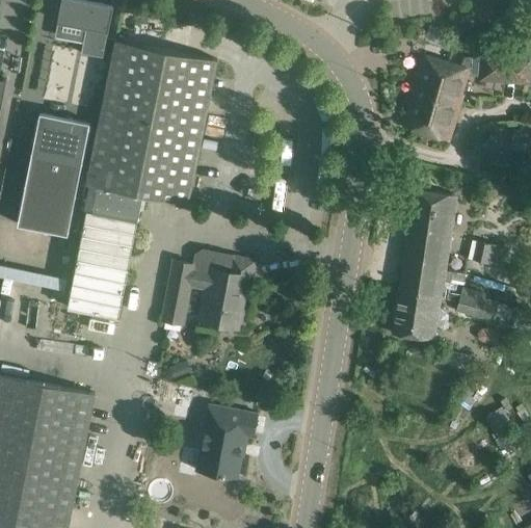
[(111,8),(68,0),(61,0),(57,25),(85,31),(81,55),(102,59),(111,8)]
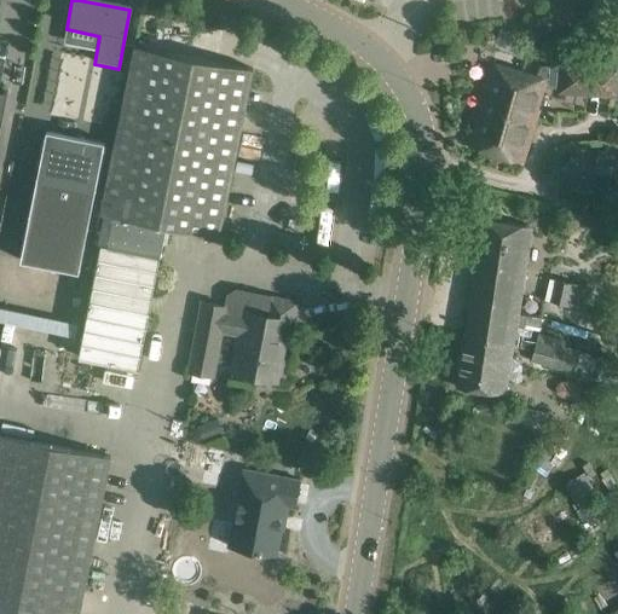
[(100,247),(88,303),(78,361),(136,374),(148,316),(160,256),(159,256),(165,229),(218,239),(252,73),(132,48),(93,245),(100,247)]
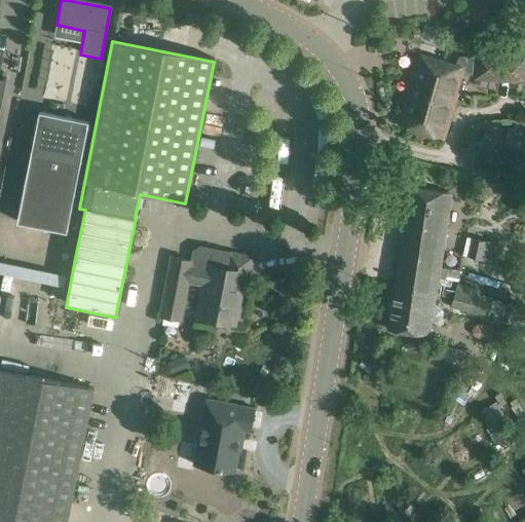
[(398,127),(415,133),(421,110),(427,112),(441,63),(417,57),(398,127)]
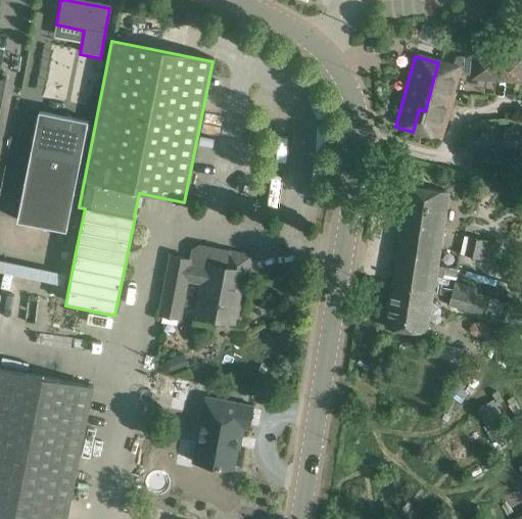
[(495,58),(493,83),(511,85),(513,59),(495,58)]
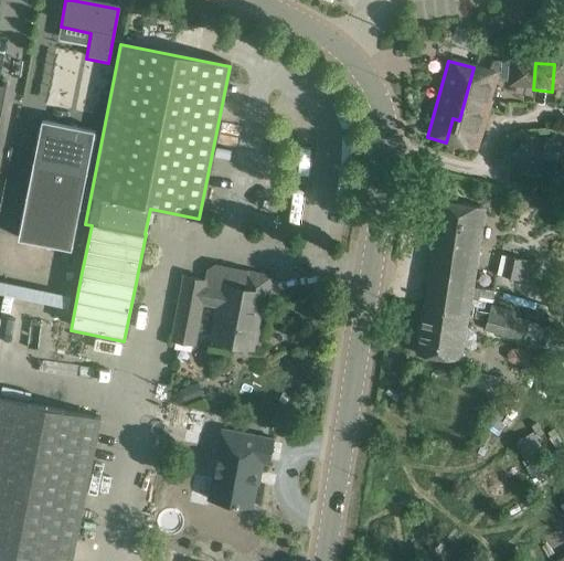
[(477,151),(491,102),(498,84),(509,84),(511,65),(491,64),(489,72),(474,67),(459,120),(453,118),(446,143),(477,151)]
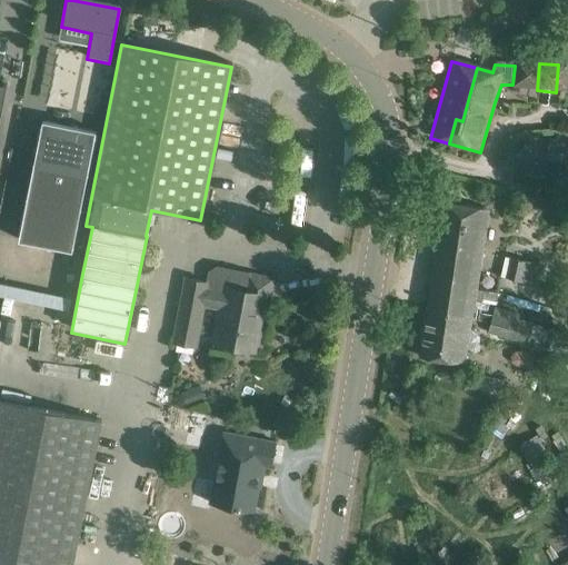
[(72,253),(95,134),(40,124),(18,243),(72,253)]
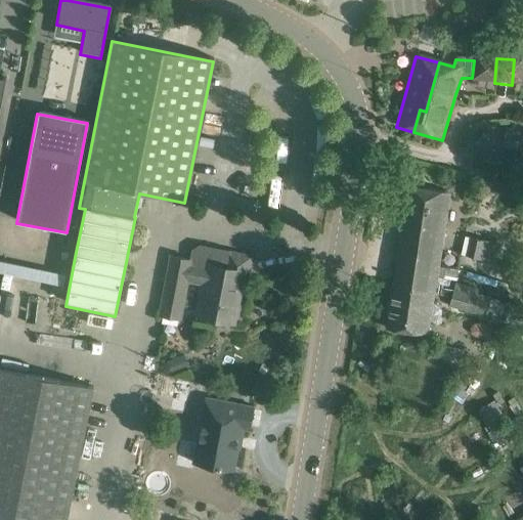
[(500,150),(522,156),(522,134),(520,134),(521,129),(512,126),(511,132),(506,130),(500,150)]
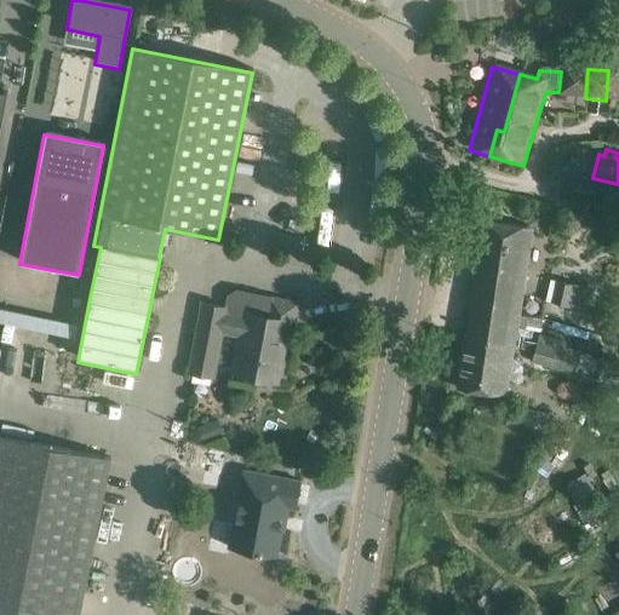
[(531,231),(503,226),(479,223),(469,283),(473,285),(468,311),(517,320),(531,231)]
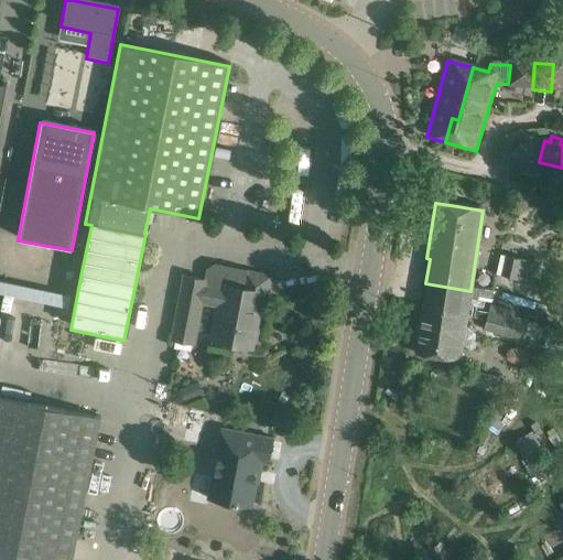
[(505,259),(500,278),(527,284),(531,266),(520,264),(505,259)]
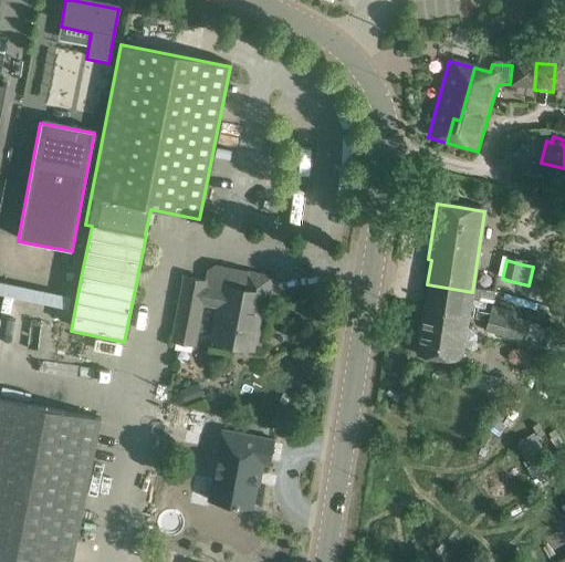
[(222,293),(205,290),(206,284),(184,280),(171,343),(192,347),(201,306),(219,310),(212,344),(226,347),(247,351),(254,315),(259,316),(262,298),(268,299),(271,280),(246,274),(241,292),(223,289),(222,293)]
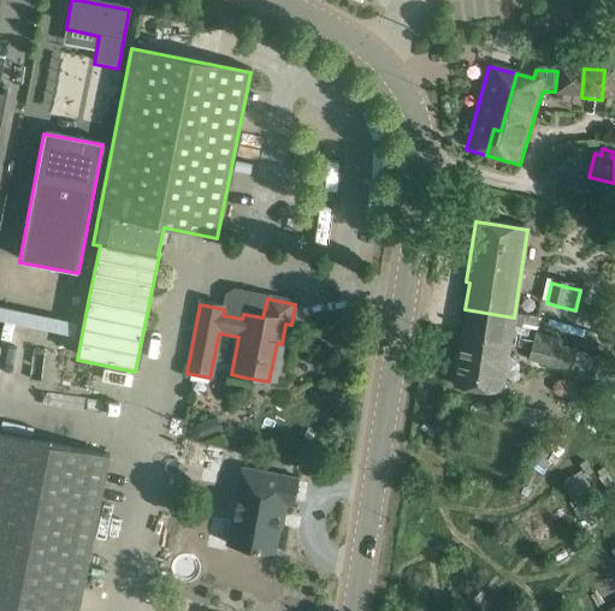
[(0,321),(3,322),(0,336),(0,363),(66,377),(77,324),(0,307),(0,321)]
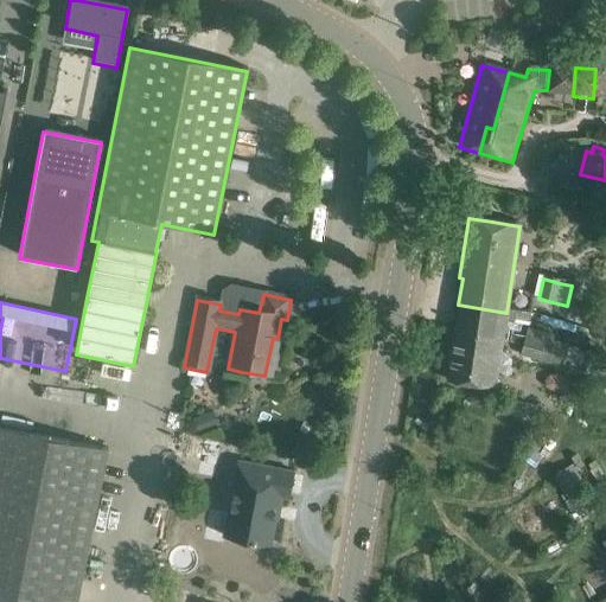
[(495,391),(506,313),(458,305),(446,383),(495,391)]
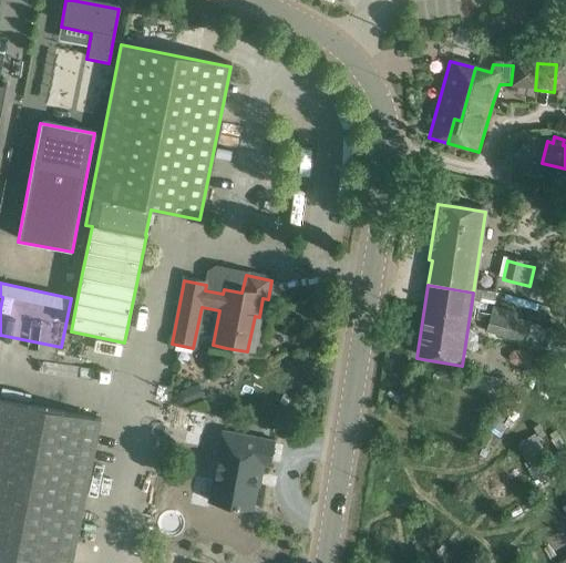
[(527,326),(492,316),(486,335),(522,346),(527,326)]
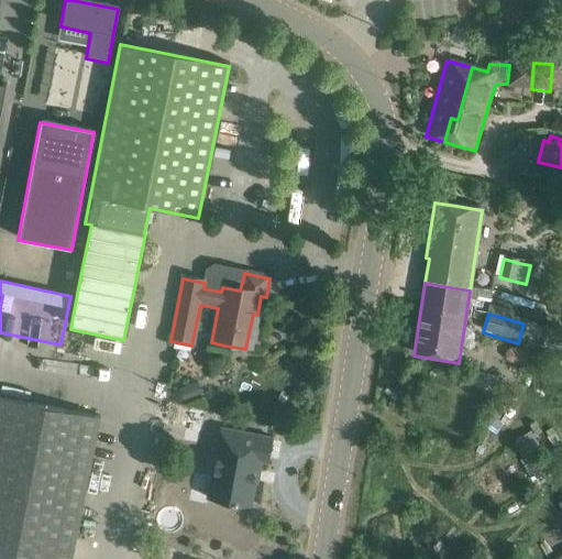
[(191,385),(178,390),(184,405),(197,399),(191,385)]
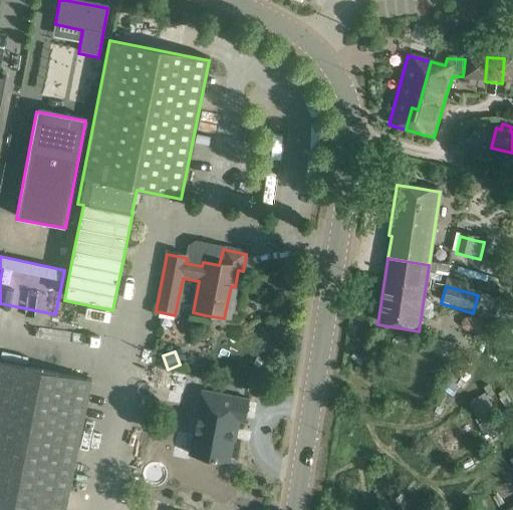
[(64,509),(90,383),(70,378),(0,363),(0,509),(64,509)]
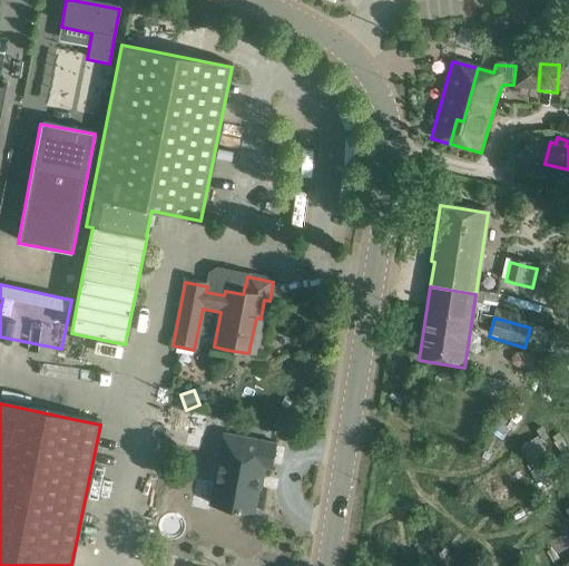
[(174,415),(170,432),(186,435),(189,418),(174,415)]
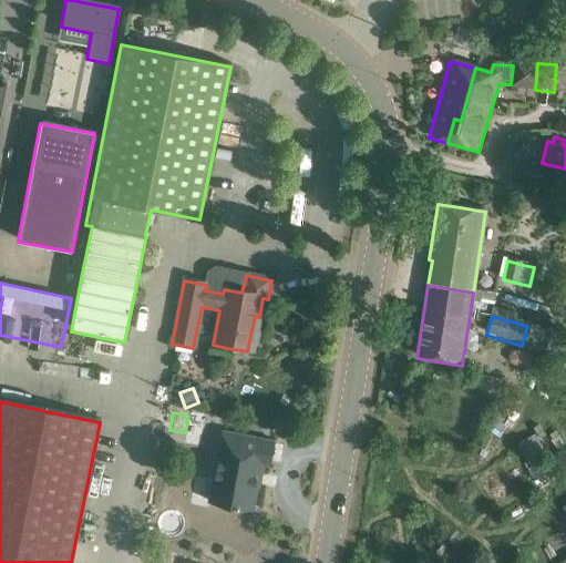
[(253,488),(257,466),(269,469),(274,444),(220,434),(207,504),(251,513),(256,488),(253,488)]
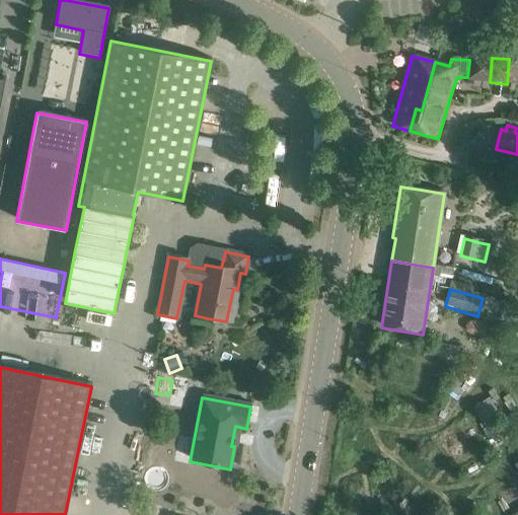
[(489,399),(472,410),(494,443),(503,438),(494,425),(503,420),(489,399)]
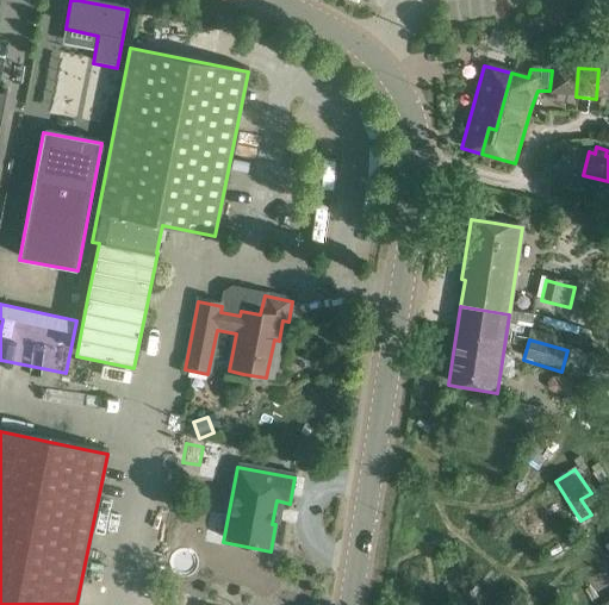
[(608,575),(588,586),(596,604),(604,604),(608,602),(608,575)]
